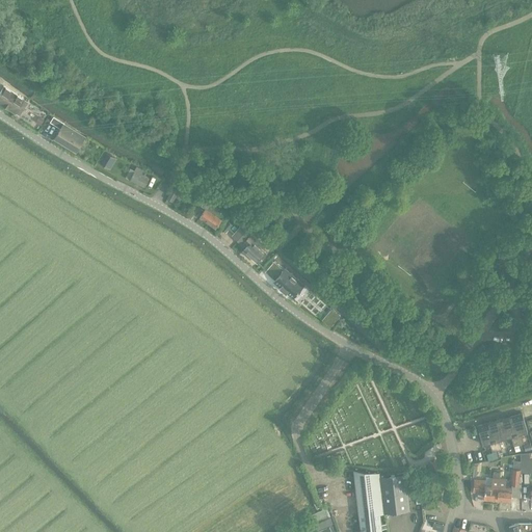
[(3,86),(0,90),(0,103),(15,113),(24,99),(3,86)]
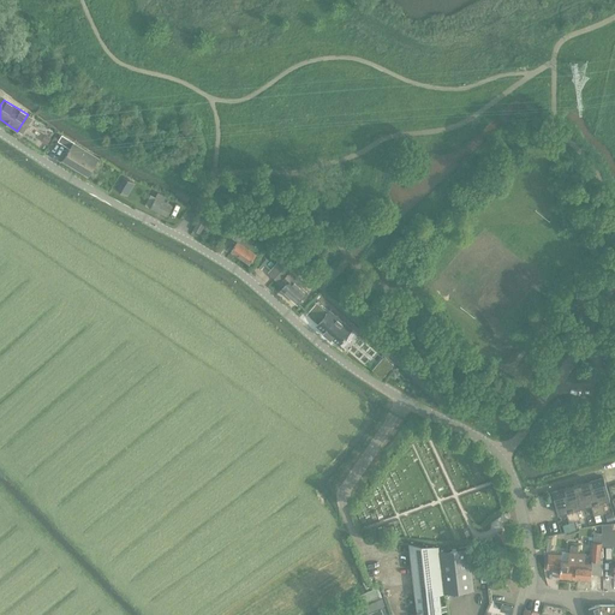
[(99,159),(75,144),(75,143),(63,135),(58,142),(71,149),(64,161),(88,175),(99,159)]
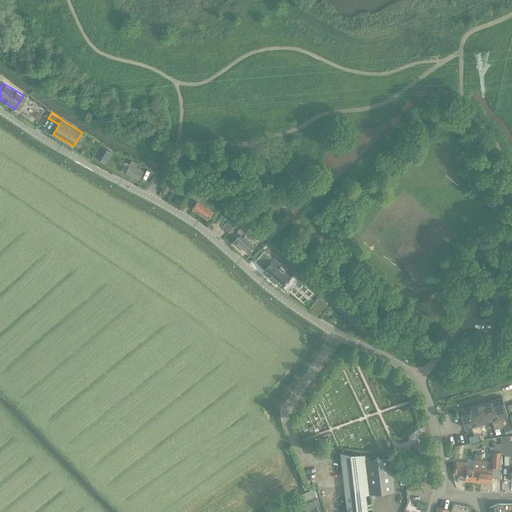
[(111,152),(102,146),(96,157),(104,162),(111,152)]
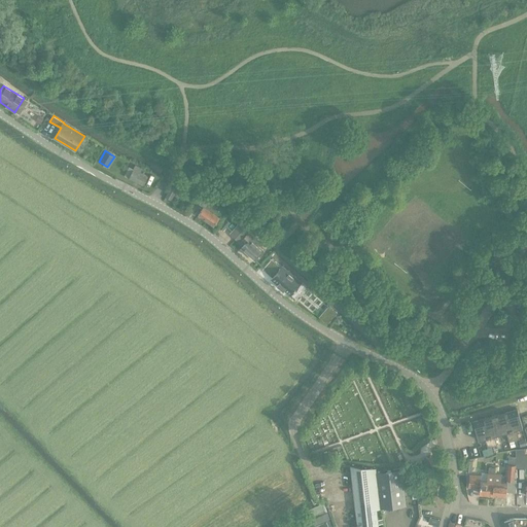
[(138,172),(140,169),(135,166),(129,178),(135,181),(143,185),(148,177),(138,172)]
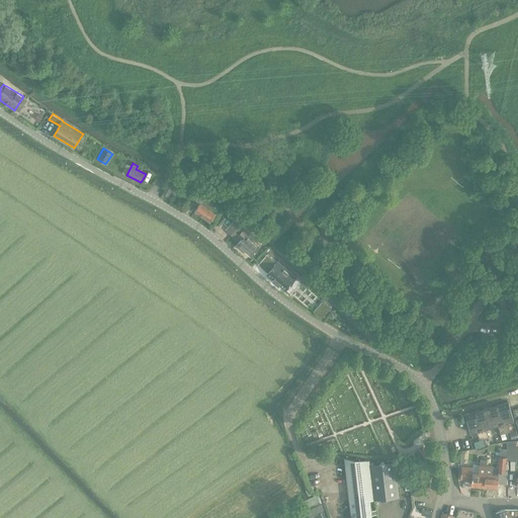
[(169,183),(163,194),(168,197),(174,186),(169,183)]
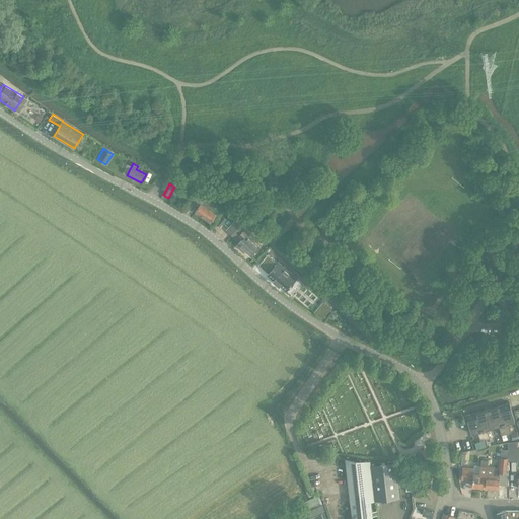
[(201,204),(195,212),(211,223),(217,215),(216,214),(220,209),(207,200),(201,196),(197,201),(201,204)]
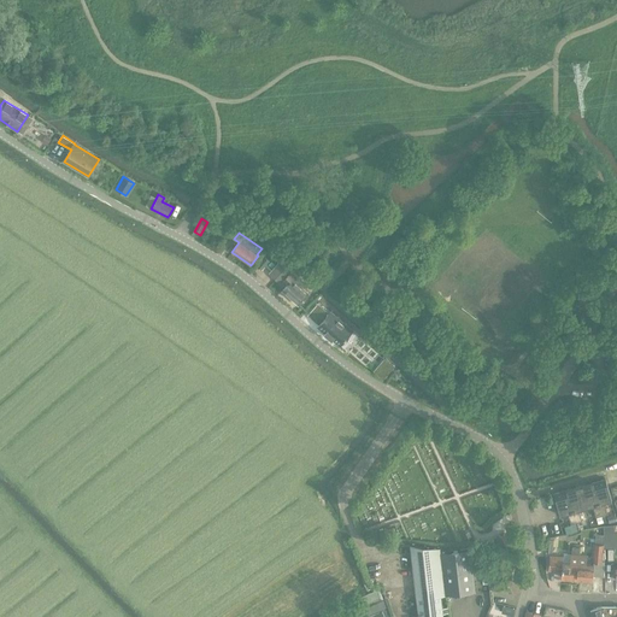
[(265,258),(257,266),(262,270),(270,262),(265,258)]
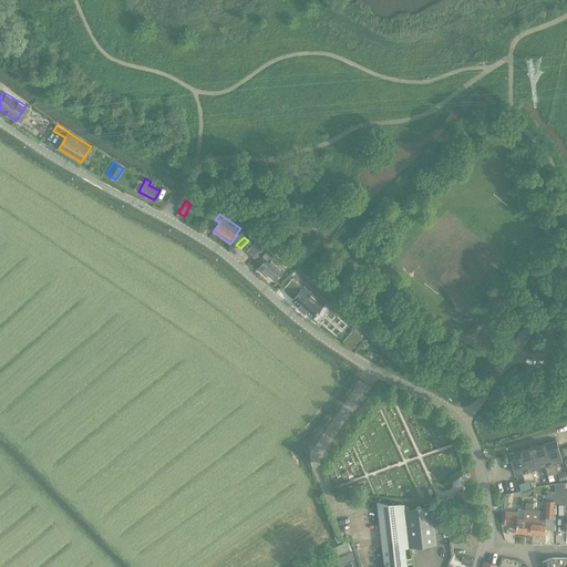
[(274,250),(260,239),(248,251),(258,261),(263,256),(267,259),(260,267),(275,280),(284,270),(278,265),(280,261),(271,253),(274,250)]
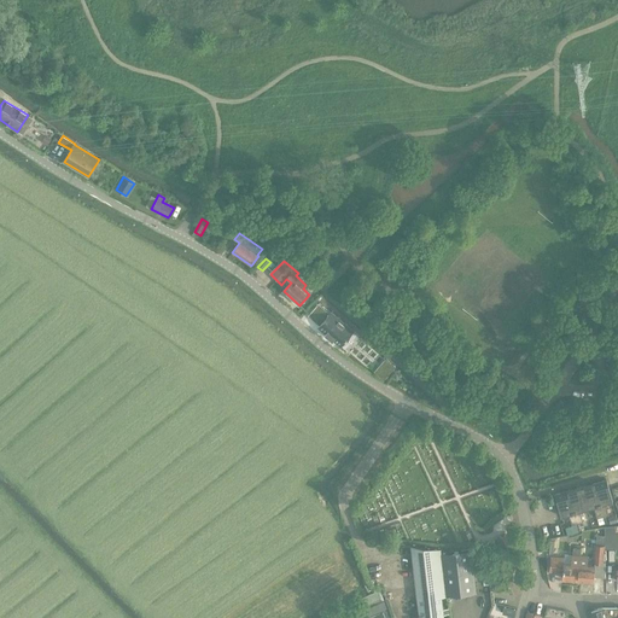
[(340,347),(354,332),(331,313),(330,314),(320,326),(319,327),(326,333),(325,334),(332,340),(333,340),(340,347)]
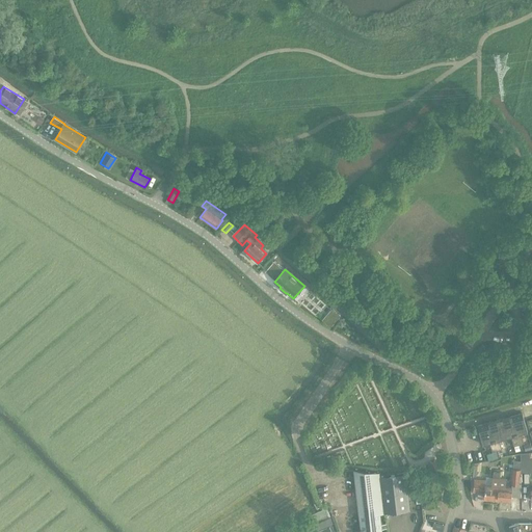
[(340,316),(334,311),(330,315),(337,320),(340,316)]
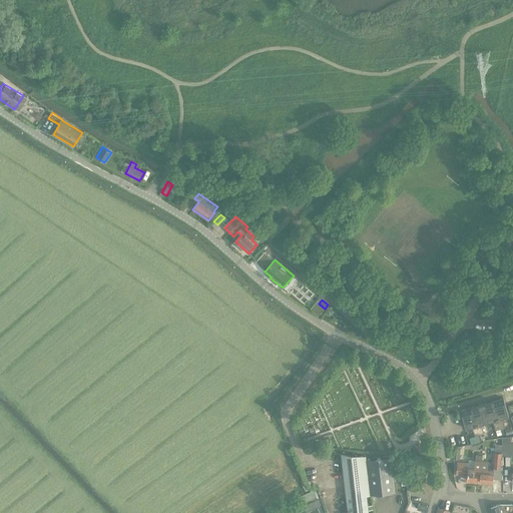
[(503,399),(493,402),(500,429),(505,428),(502,418),(509,417),(503,399)]
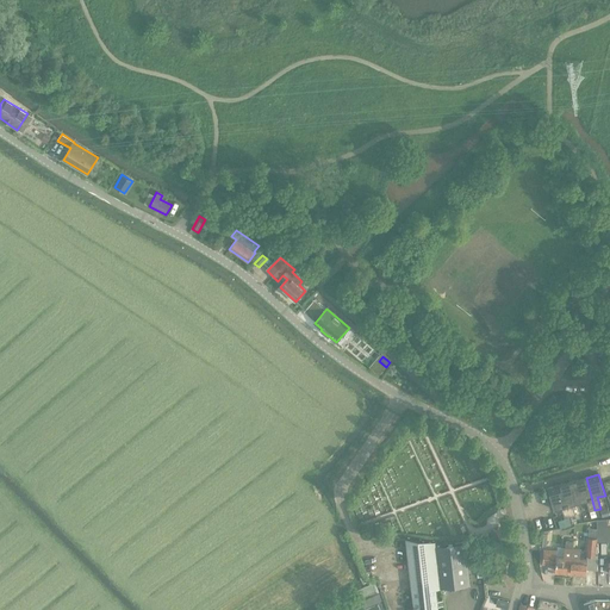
[(586,478),(573,481),(579,503),(586,500),(590,512),(595,510),(586,478)]
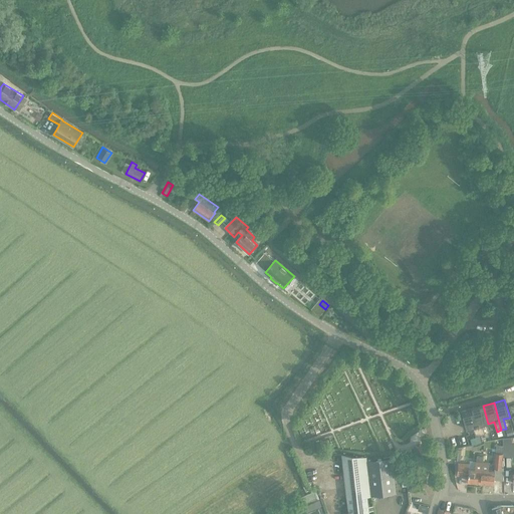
[(483,406),(473,409),(481,436),(485,435),(483,425),(488,424),(483,406)]
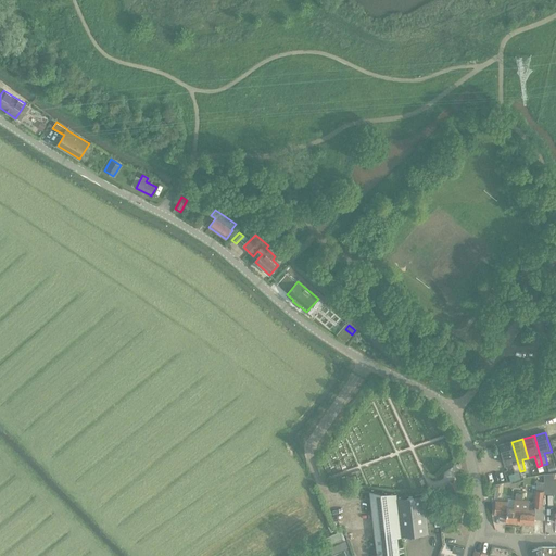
[(520,471),(512,442),(500,445),(505,465),(512,463),(515,474),(520,471)]
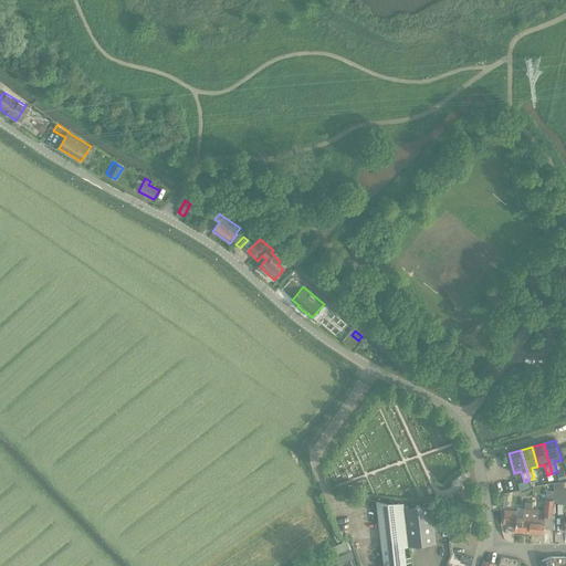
[(554,483),(555,489),(555,503),(564,503),(564,482),(554,483)]
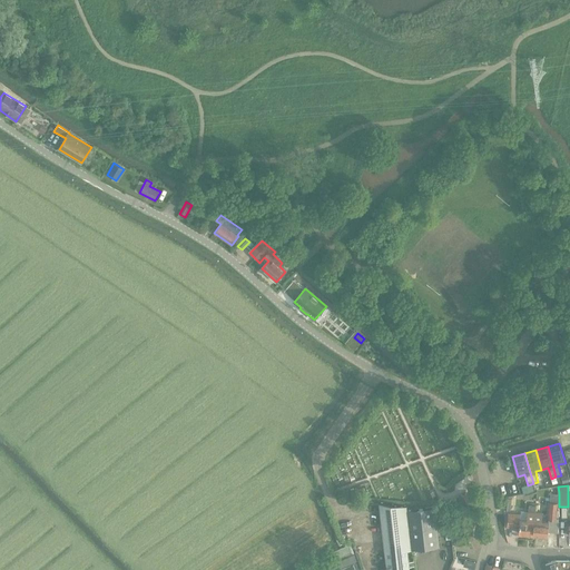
[(467,493),(461,497),(465,505),(471,502),(467,493)]
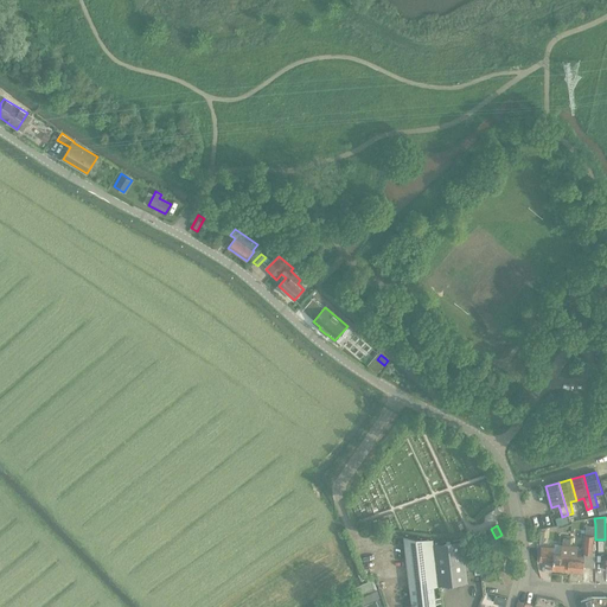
[(587,526),(586,536),(585,554),(592,554),(594,537),(593,537),(594,526),(587,526)]
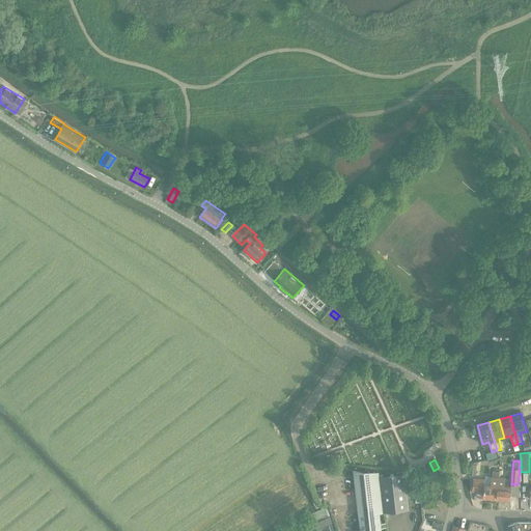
[(379,472),(354,470),(354,471),(355,481),(358,505),(358,509),(359,515),(360,525),(360,530),(382,530),(382,528),(381,524),(381,522),(380,513),(380,511),(383,511),(382,502),(380,481),(379,476),(379,472)]
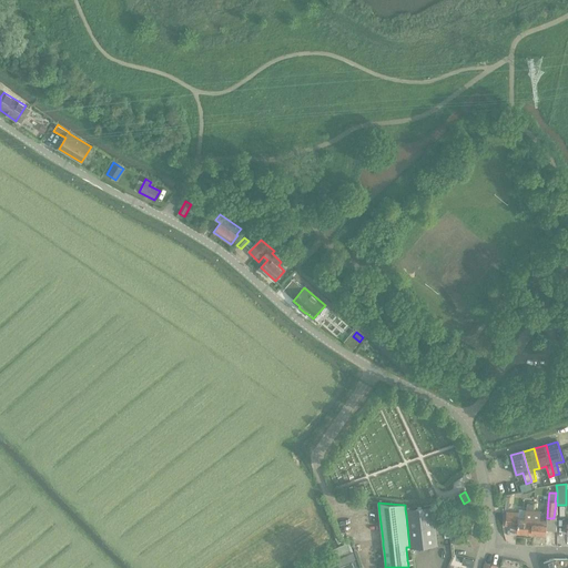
[(434,506),(405,509),(406,515),(408,537),(409,547),(409,548),(437,545),(434,506)]
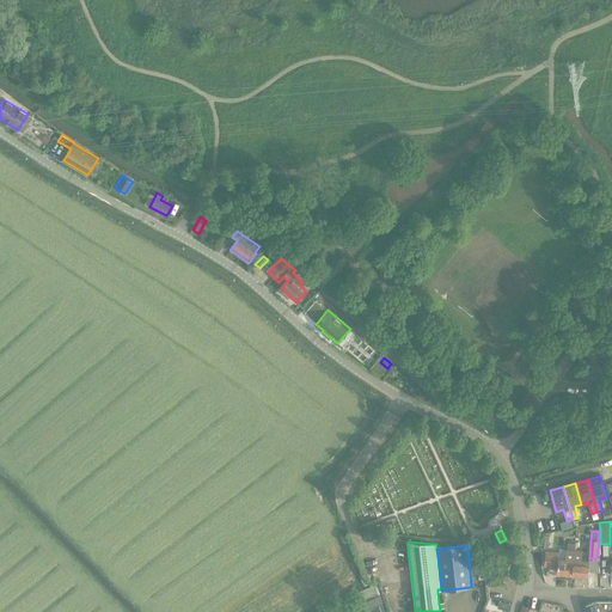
[(557,573),(573,575),(575,550),(568,550),(567,558),(558,557),(560,552),(545,552),(545,567),(557,567),(557,573)]
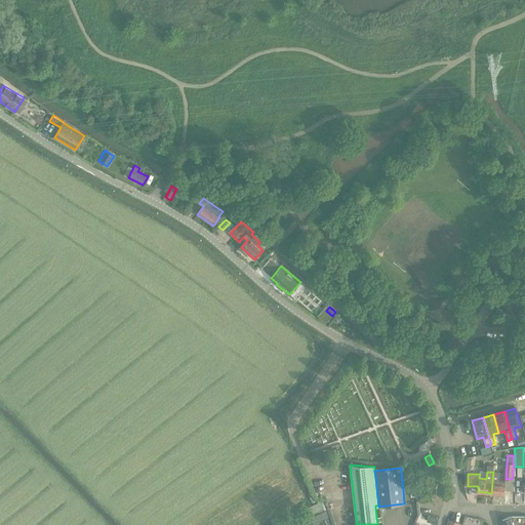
[(493,472),(491,493),(505,494),(506,481),(498,480),(499,473),(493,472)]
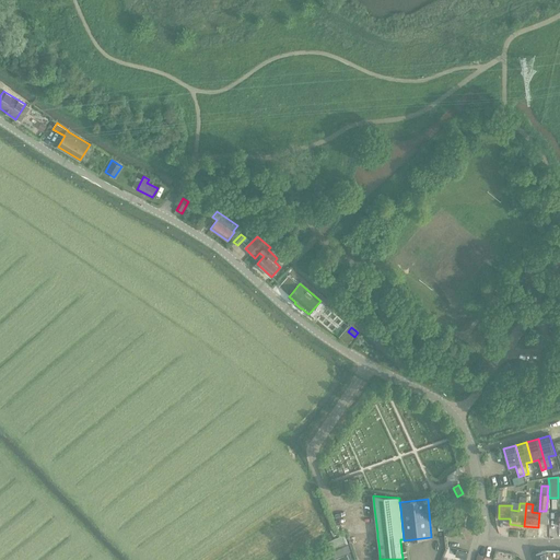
[(342,536),(333,540),(336,550),(347,546),(342,536)]
